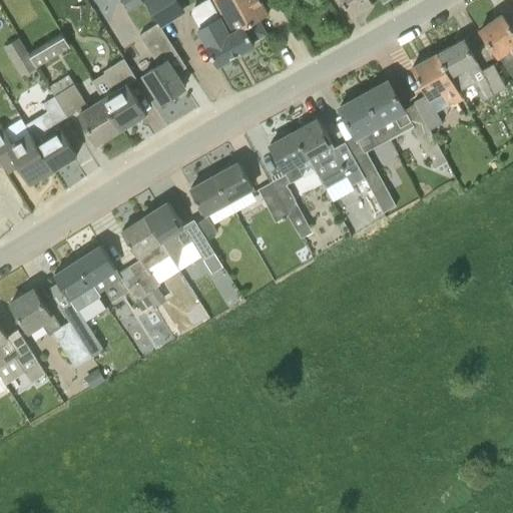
[(92,0),(87,0),(70,10),(84,36),(106,23),(92,0)]
